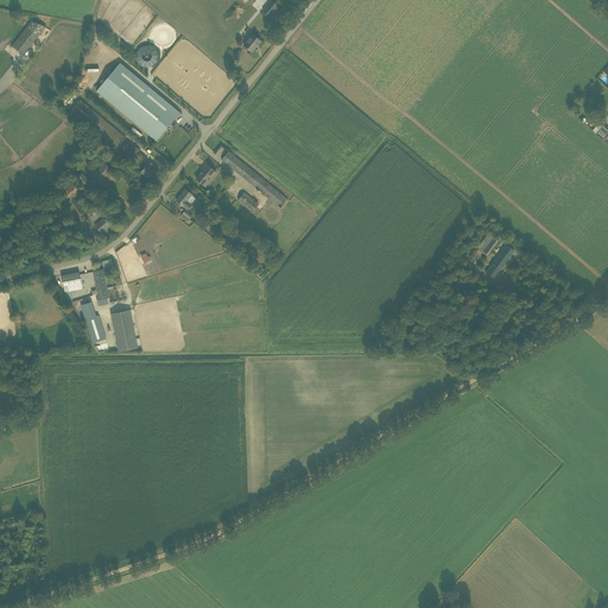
[(272,1),(263,12),(271,18),(279,7),(272,1)]
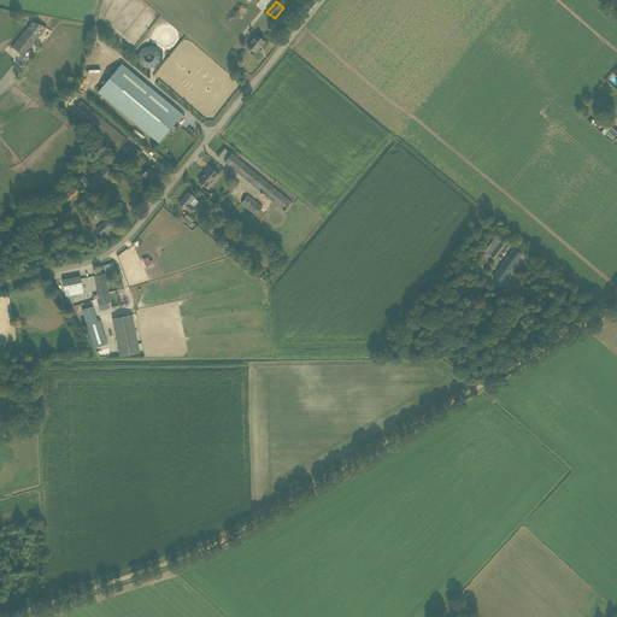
[(24,57),(47,28),(31,22),(12,47),(24,57)]
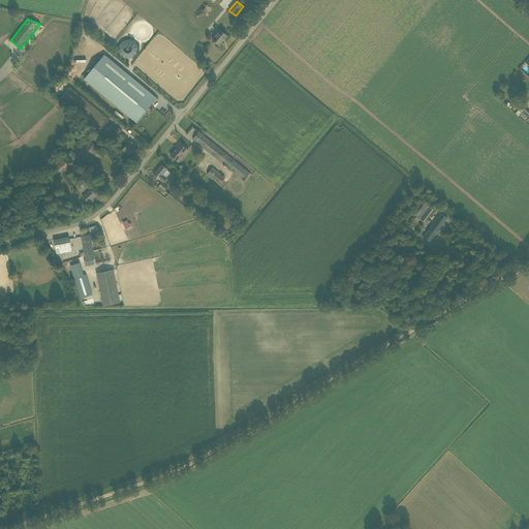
[(220,30),(212,39),(219,45),(227,36),(220,30)]
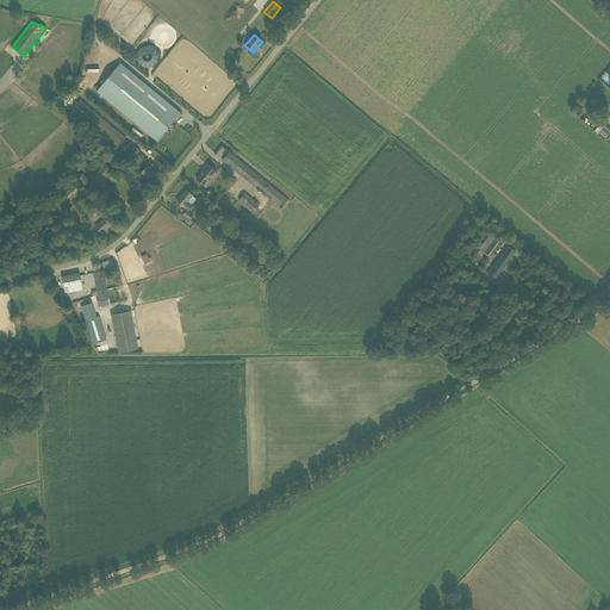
[(135,50),(141,68),(159,62),(153,44),(135,50)]
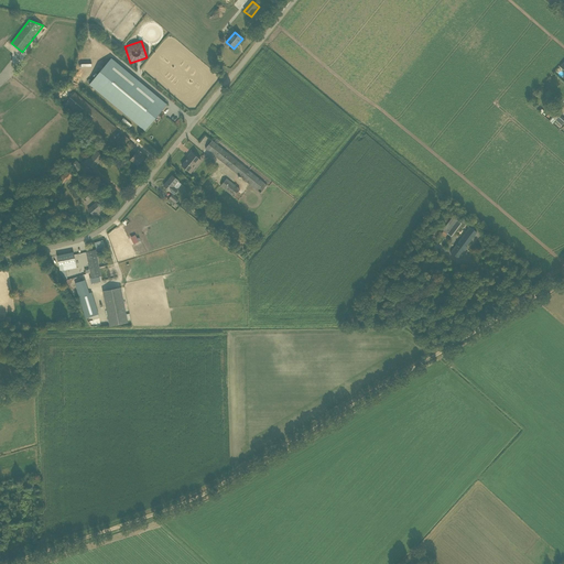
[(111,60),(89,85),(144,131),(166,105),(111,60)]
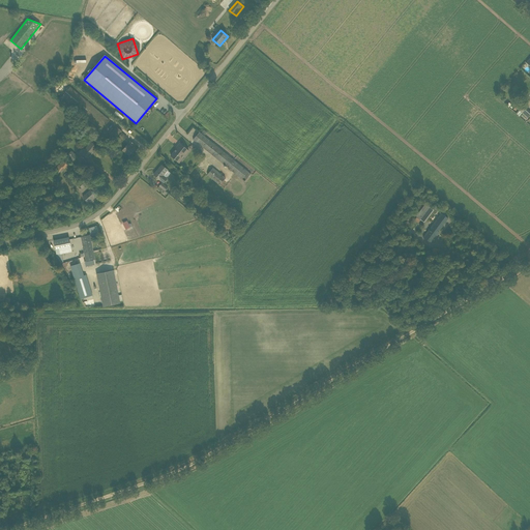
[(62,95),(61,94),(58,98),(59,99),(62,97),(100,130),(110,120),(70,87),(62,95)]
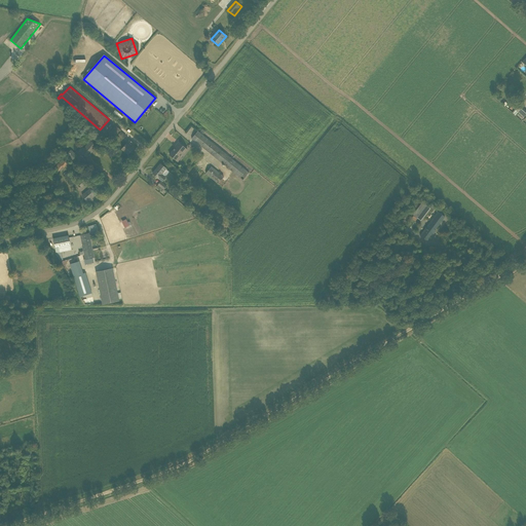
[(513,107),(516,110),(513,113),(516,115),(518,112),(519,113),(524,117),(525,113),(525,110),(520,105),(515,101),(513,104),(514,105),(512,106),(513,107)]
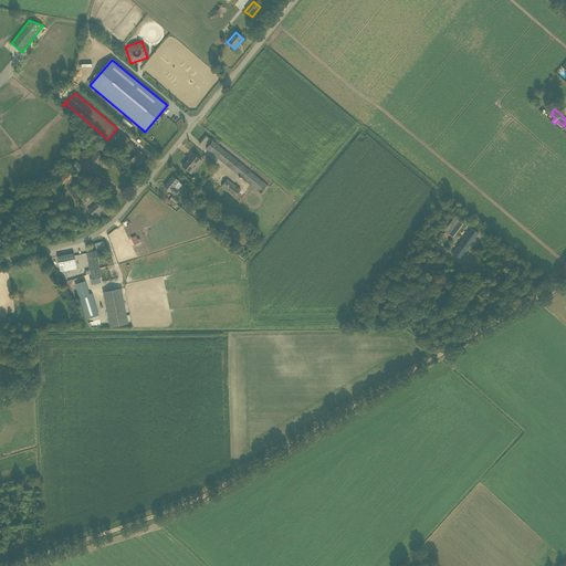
[(114,148),(119,153),(129,140),(124,135),(114,148)]
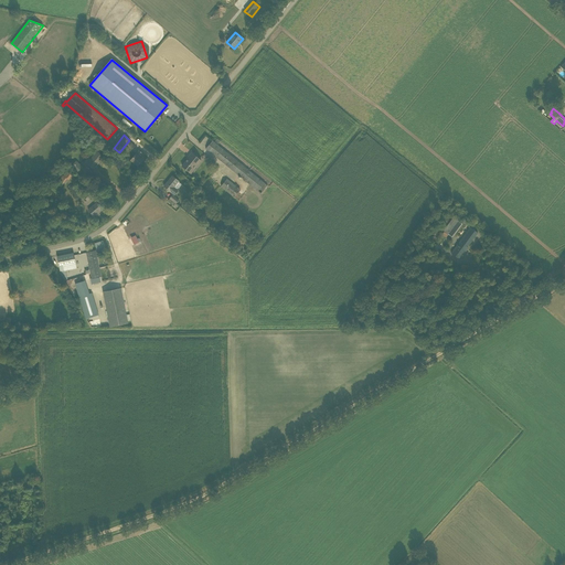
[(91,141),(96,147),(99,142),(93,137),(91,141)]
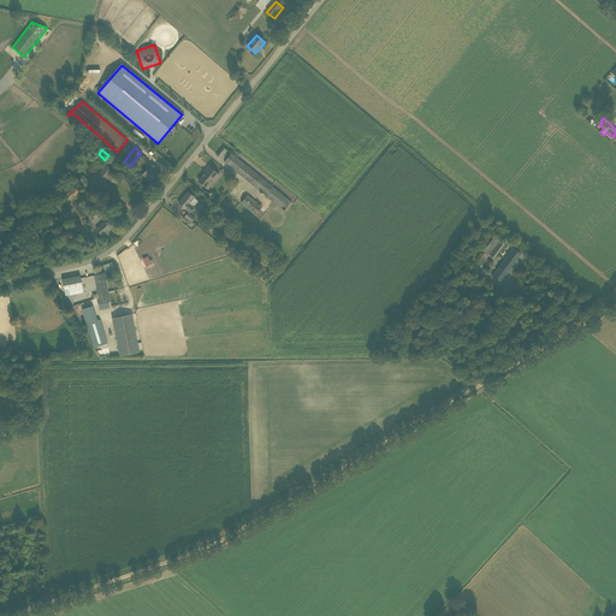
[(283,195),(236,158),(231,153),(224,163),(284,211),(285,209),(288,207),(289,206),(291,202),(283,195)]
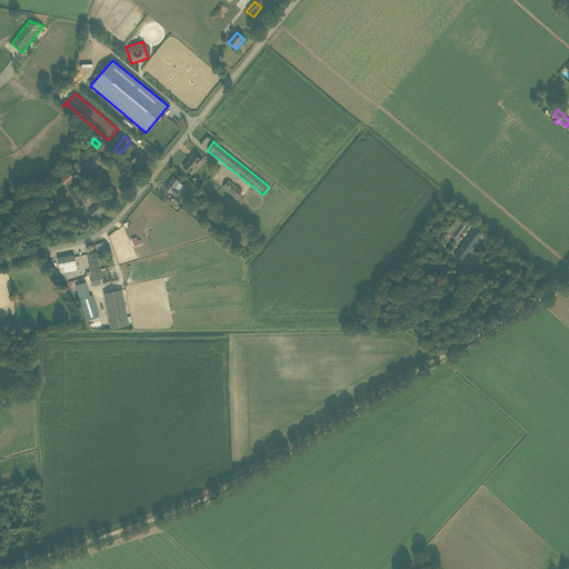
[(137,147),(131,142),(127,147),(132,151),(137,147)]
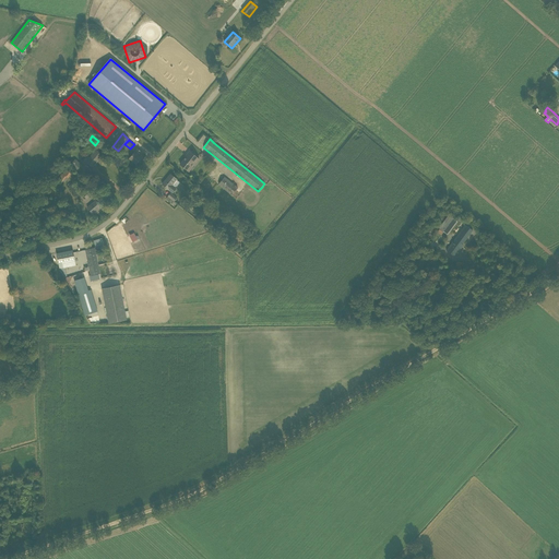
[(138,149),(130,158),(137,164),(141,158),(138,155),(141,152),(138,149)]
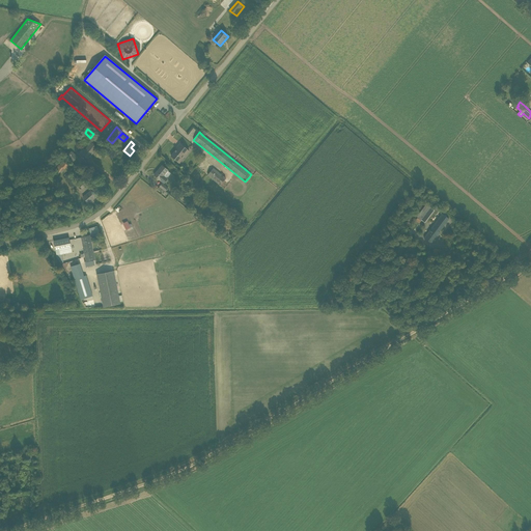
[(81,152),(88,159),(90,157),(91,156),(90,156),(98,147),(91,142),(85,149),(84,148),(81,152)]
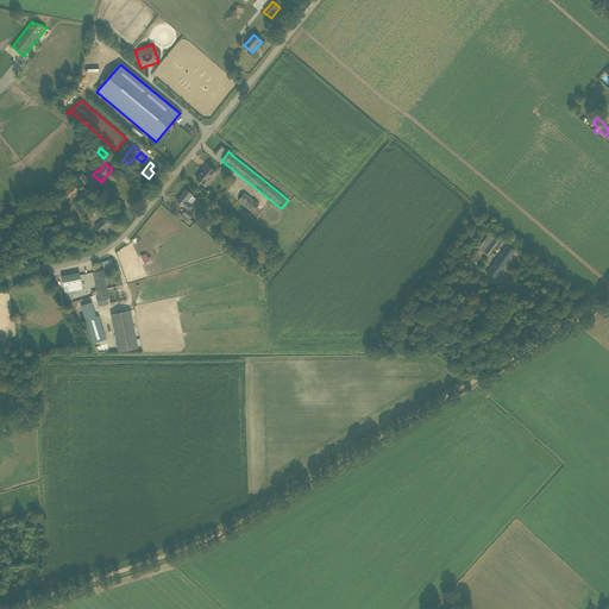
[(203,168),(205,169),(196,179),(205,186),(212,176),(214,177),(217,174),(206,164),(203,168)]
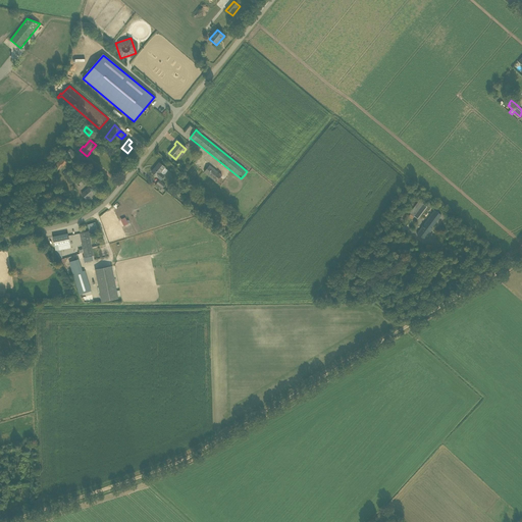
[(72,159),(76,154),(70,149),(66,154),(72,159)]
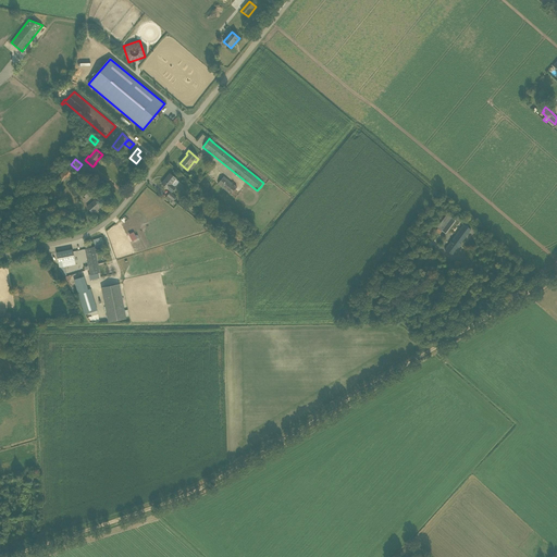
[(61,182),(66,176),(62,173),(58,178),(61,182)]
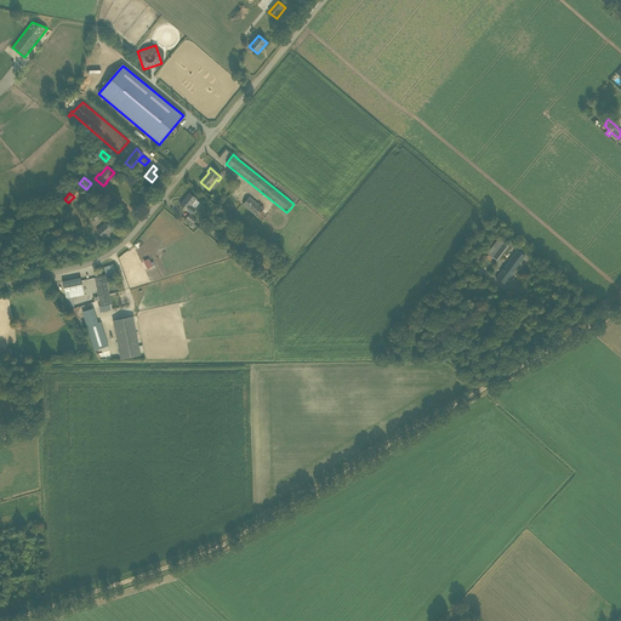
[(195,206),(197,208),(200,203),(197,199),(189,194),(180,205),(192,215),(195,209),(194,209),(195,206)]
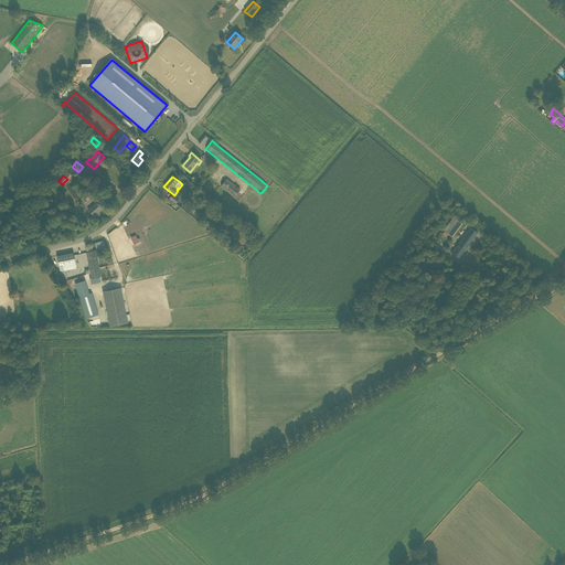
[(74,182),(82,191),(86,187),(83,182),(83,183),(77,178),(74,182)]
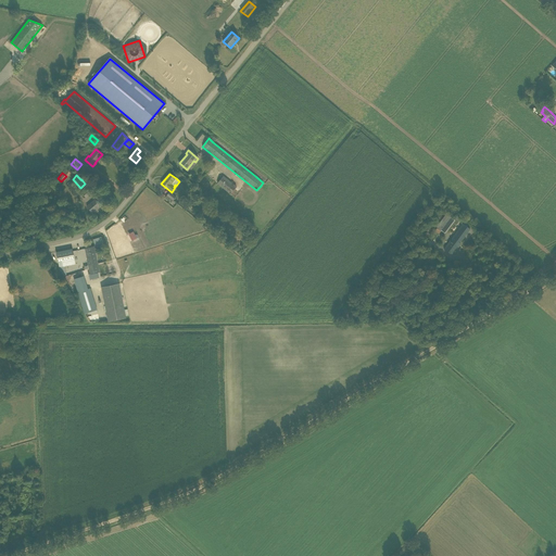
[(237,187),(224,176),(217,184),(230,194),(237,187)]
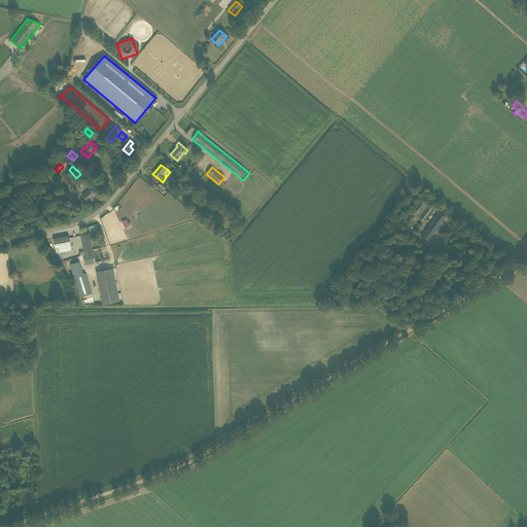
[(63,177),(71,186),(76,182),(68,173),(63,177)]
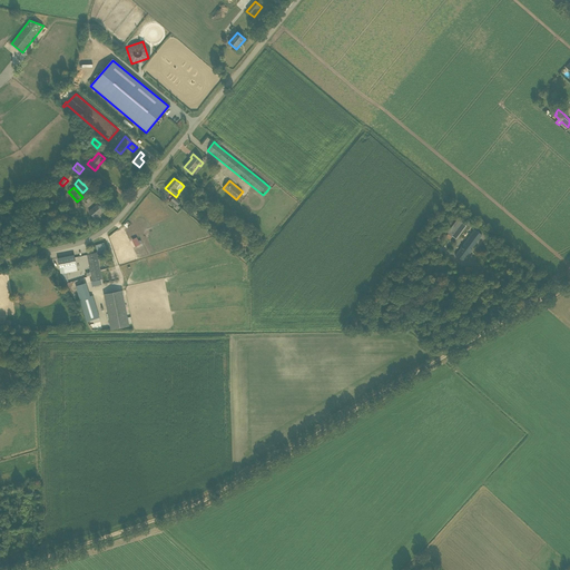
[(96,197),(91,192),(84,197),(88,203),(96,197)]
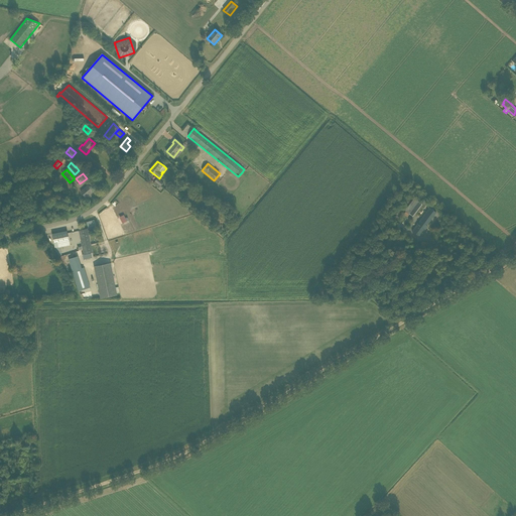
[(158,188),(160,185),(163,182),(157,178),(153,183),(158,188)]
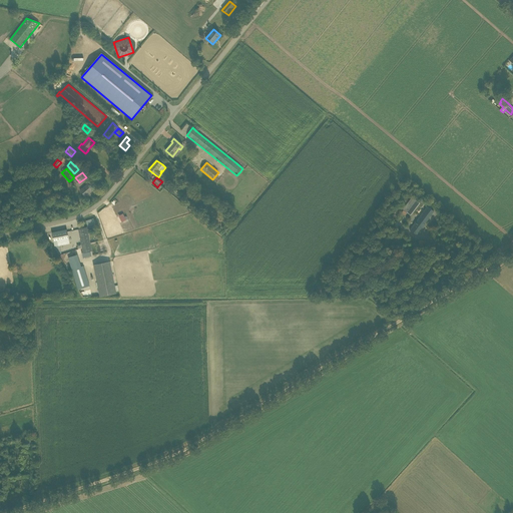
[(92,189),(88,184),(80,190),(85,196),(92,189)]
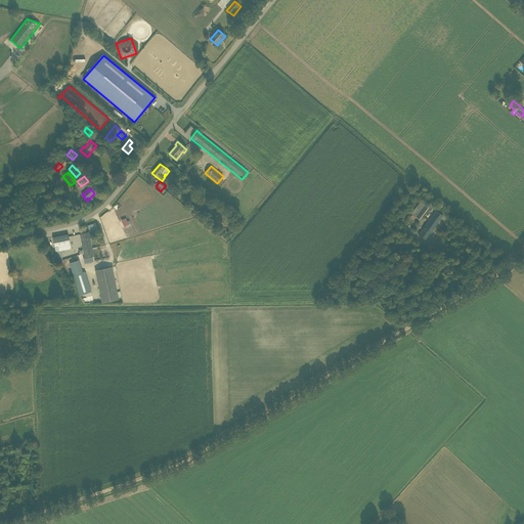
[(420,220),(430,208),(421,202),(411,214),(420,220)]
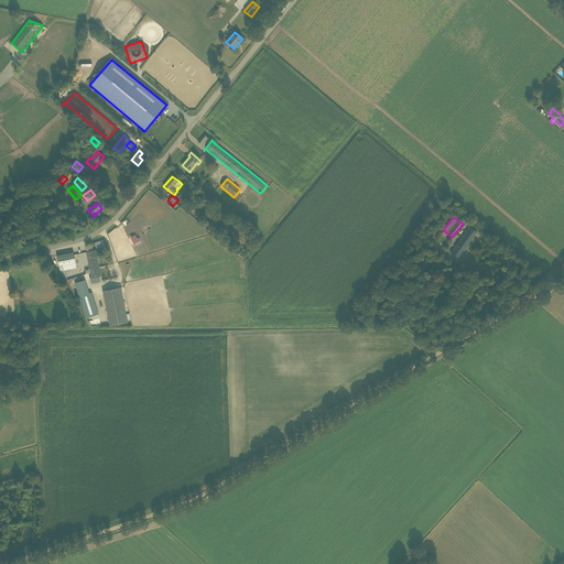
[(457,240),(458,241),(449,252),(457,258),(477,232),(469,227),(461,238),(459,237),(457,240)]
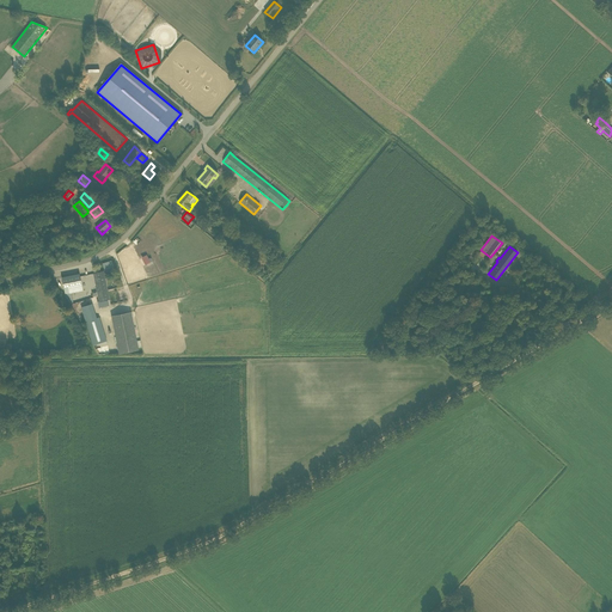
[(102,262),(104,271),(114,269),(112,261),(102,262)]
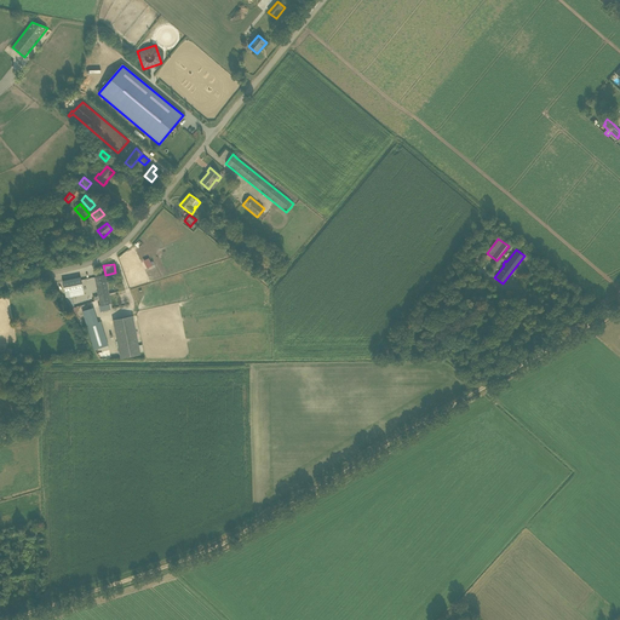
[(95,277),(98,294),(108,292),(104,275),(95,277)]
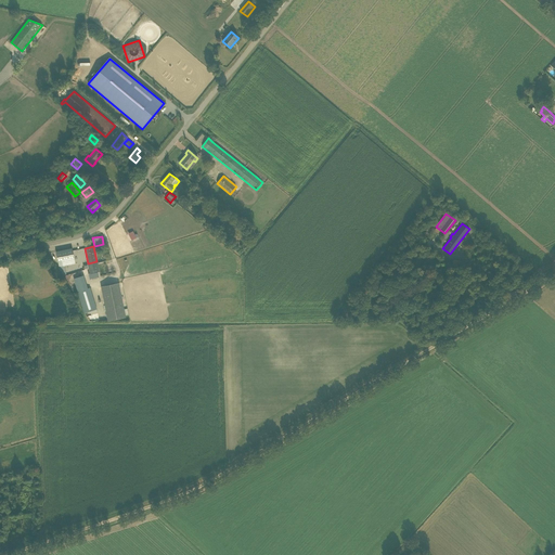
[(56,252),(59,263),(74,260),(73,250),(72,248),(56,252)]
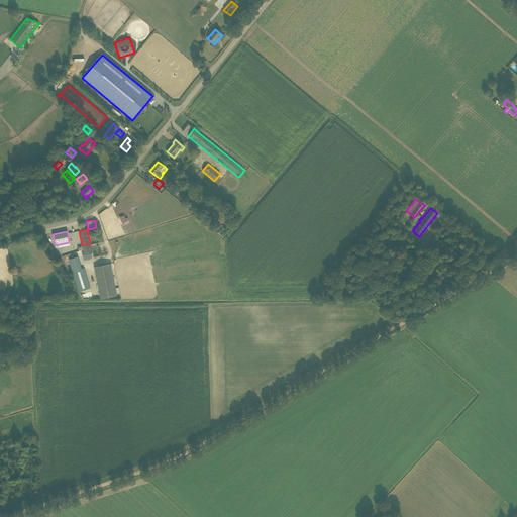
[(90,243),(82,245),(84,254),(82,255),(83,261),(93,259),(90,243)]
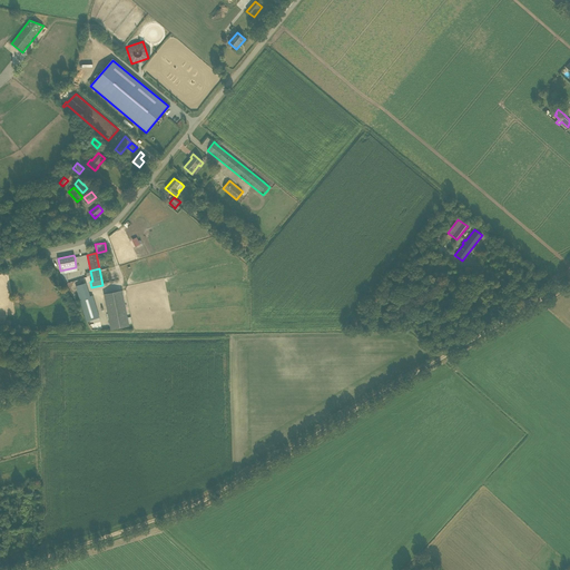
[(88,292),(86,283),(76,286),(87,322),(99,317),(92,296),(88,297),(86,293),(88,292)]
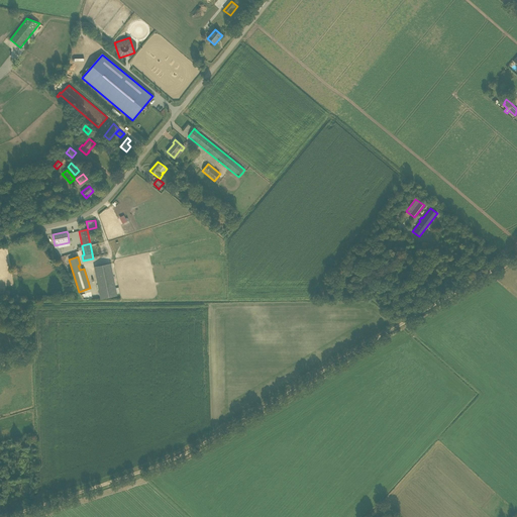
[(119,287),(116,288),(111,264),(94,268),(101,299),(117,296),(117,294),(120,293),(119,287)]
